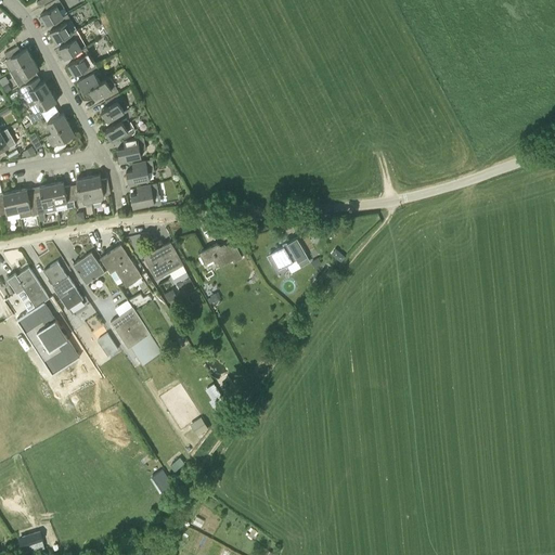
[(47,25),(55,20),(63,16),(63,15),(60,10),(64,8),(60,0),(52,0),(47,3),(50,9),(40,14),(47,25)]
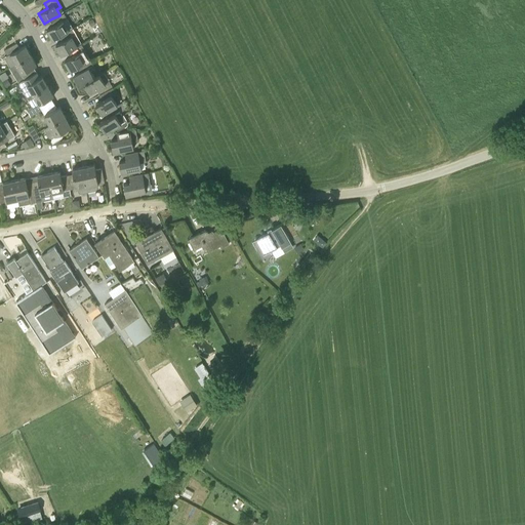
[(59,15),(52,18),(55,24),(47,29),(53,39),(62,34),(62,35),(69,31),(73,28),(64,12),(59,14),(59,15)]
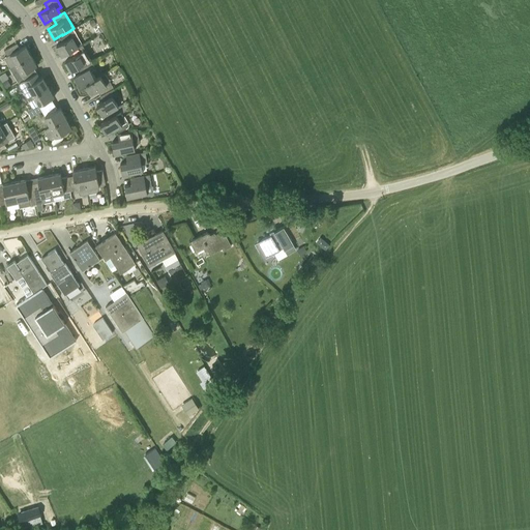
[(62,56),(71,51),(78,47),(82,43),(74,28),(69,31),(62,35),(65,40),(56,45),(62,56)]
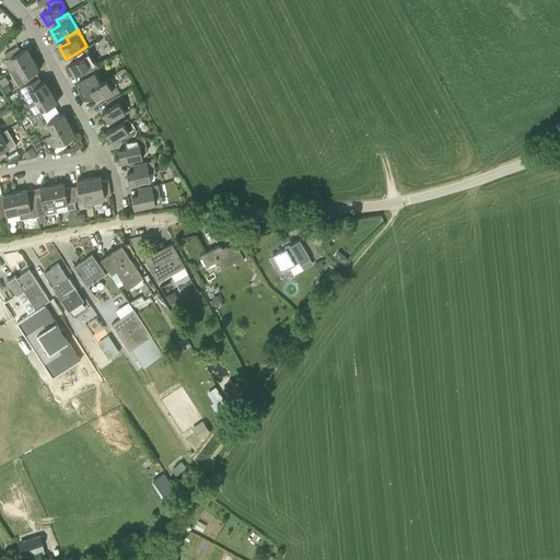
[(21,51),(18,45),(4,53),(8,59),(4,61),(10,71),(16,68),(33,59),(26,48),(21,51)]
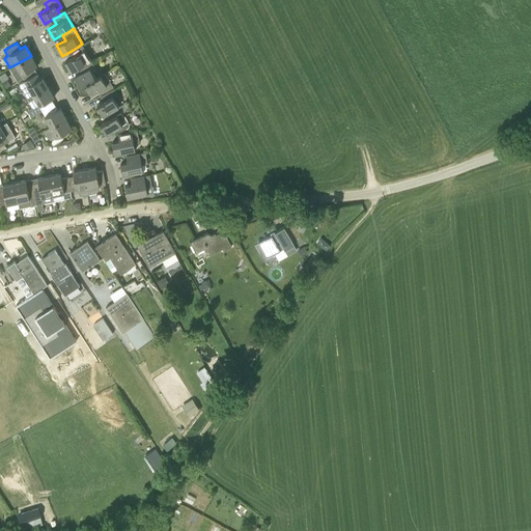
[(78,47),(72,51),(74,56),(65,61),(72,72),(80,66),(91,60),(82,44),(78,47)]
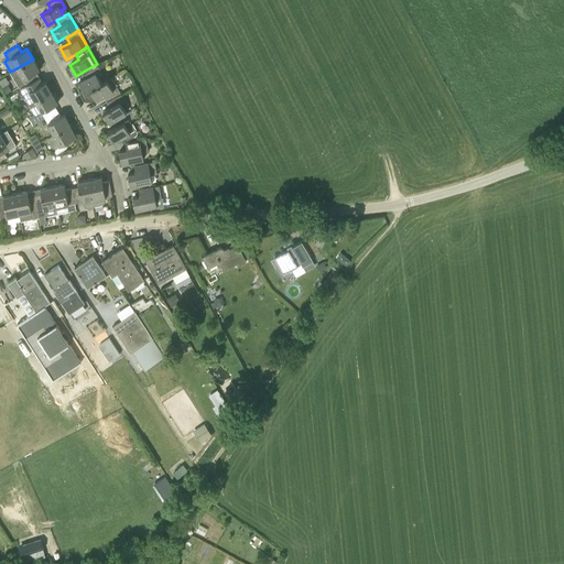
[(17,68),(10,72),(20,88),(40,77),(36,72),(39,69),(33,60),(17,68)]
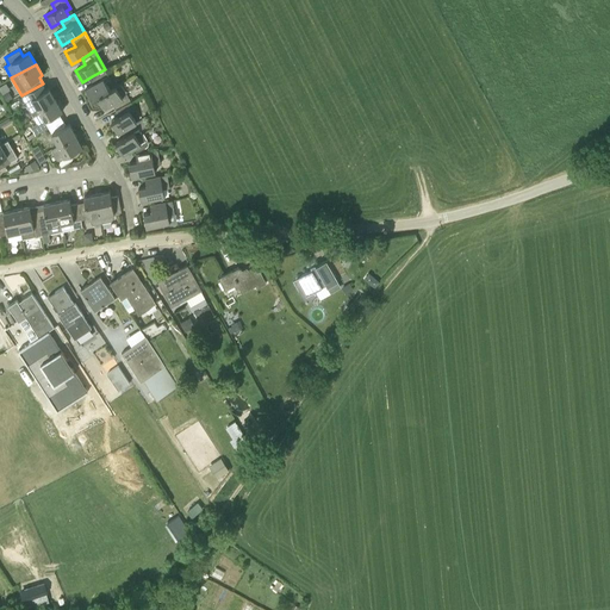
[(112,81),(105,69),(92,76),(95,82),(86,88),(92,100),(98,97),(110,89),(106,83),(112,81)]
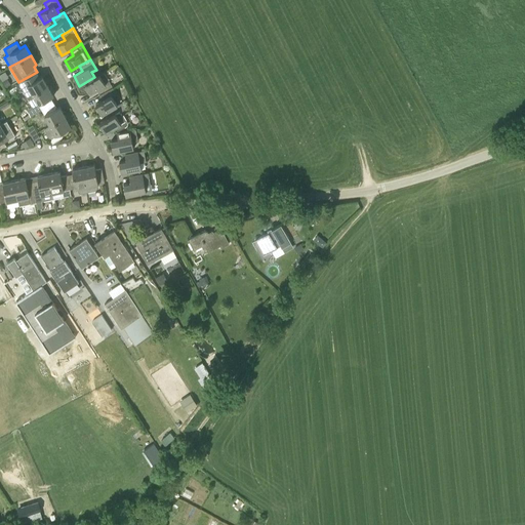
[(37,72),(18,82),(28,97),(48,85),(42,76),(40,77),(37,72)]
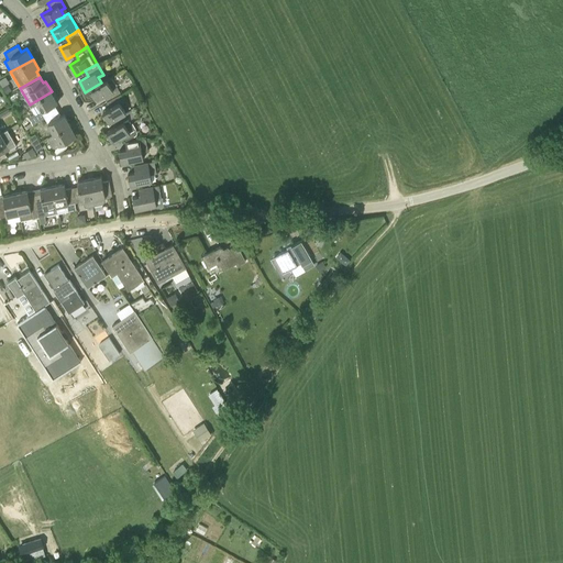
[(107,79),(101,83),(90,89),(97,100),(106,95),(109,100),(121,94),(114,83),(110,86),(107,79)]
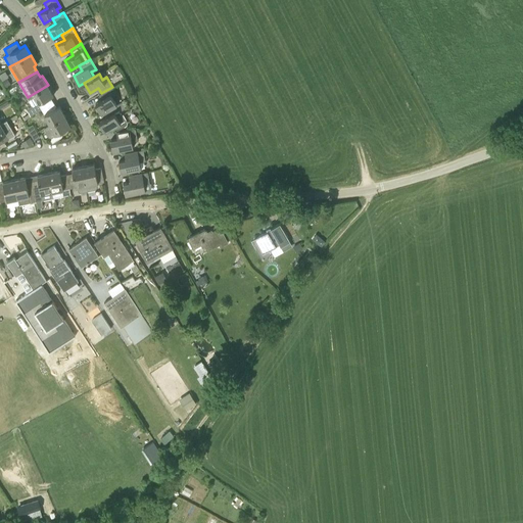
[(38,104),(41,109),(53,102),(50,97),(53,95),(48,85),(28,97),(33,107),(38,104)]
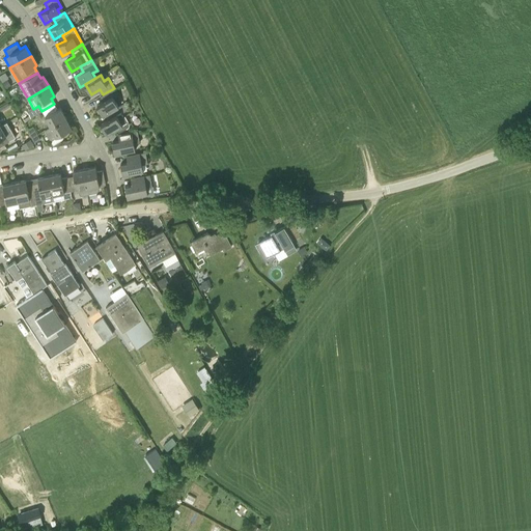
[(103,115),(107,113),(118,107),(115,101),(119,99),(114,88),(103,94),(106,100),(98,105),(103,115)]
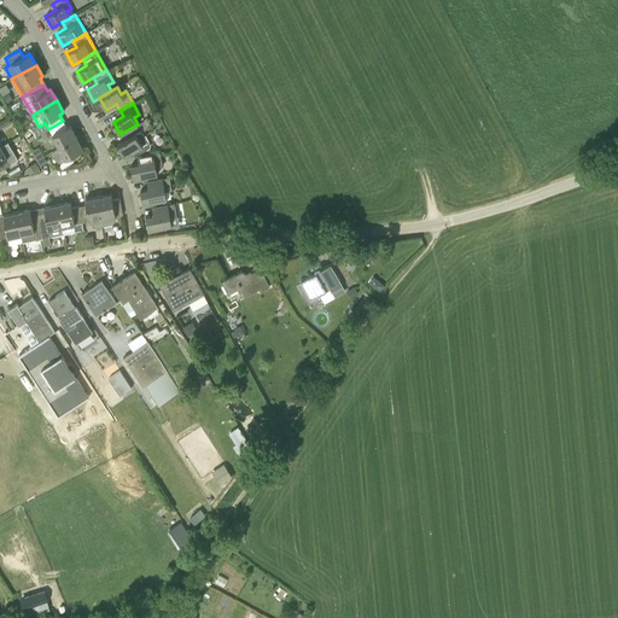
[(138,124),(124,132),(128,138),(117,144),(124,156),(138,149),(141,153),(149,149),(150,146),(150,144),(145,135),(144,135),(141,132),(150,127),(146,120),(138,124)]
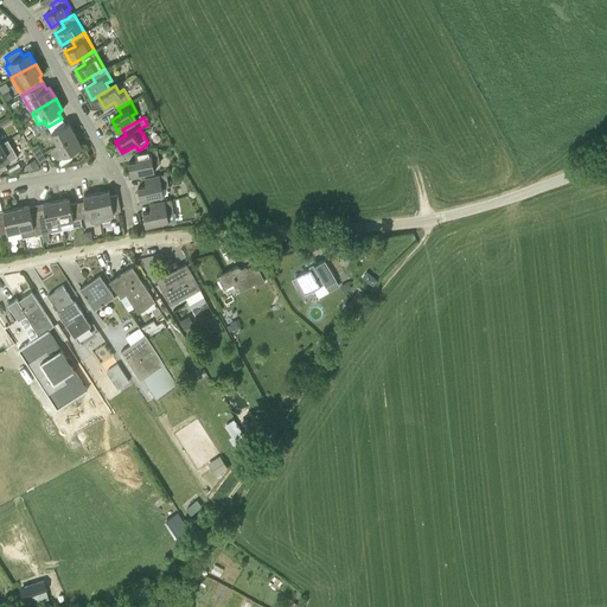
[(58,145),(76,134),(69,123),(65,125),(62,119),(48,127),(58,145)]
